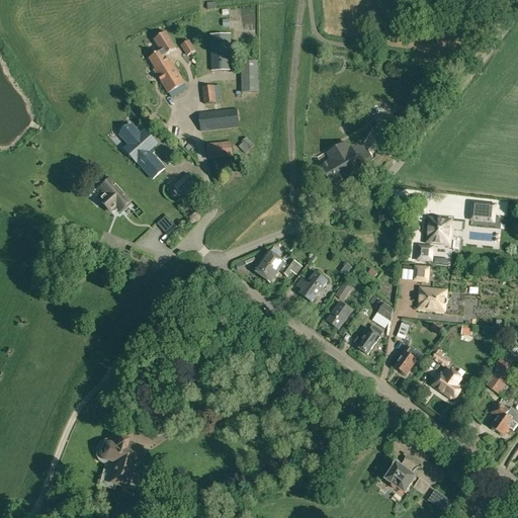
[(420,0),(419,15),(430,16),(432,0),(431,0),(420,0)]
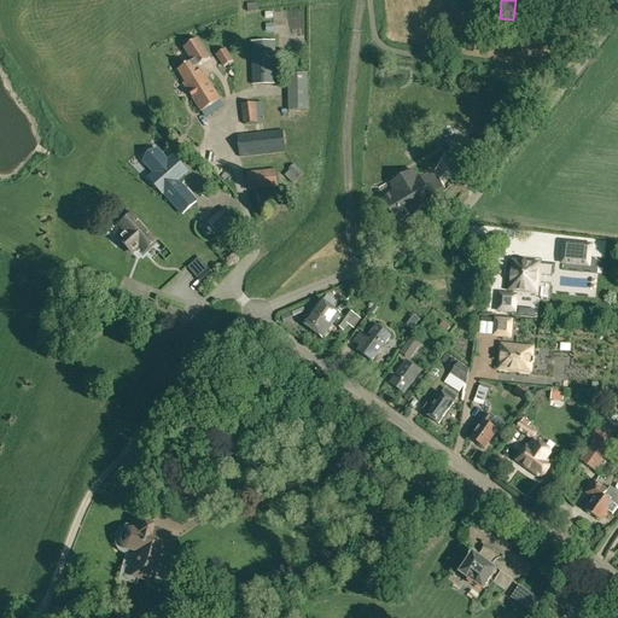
[(184,85),(200,112),(221,99),(204,73),(202,75),(197,66),(210,58),(198,39),(187,45),(182,48),(191,63),(179,70),(186,82),(184,85)]
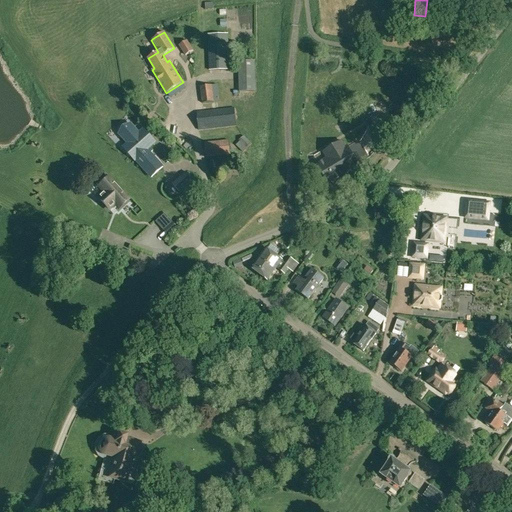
[(208,34),(209,70),(229,70),(228,34),(208,34)]
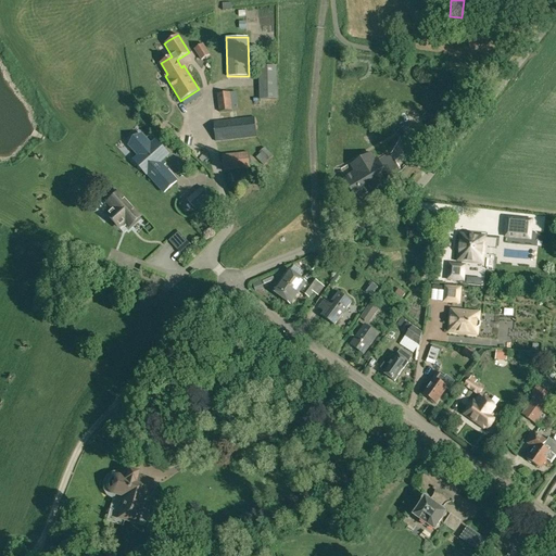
[(194,49),(201,61),(211,54),(203,43),(194,49)]
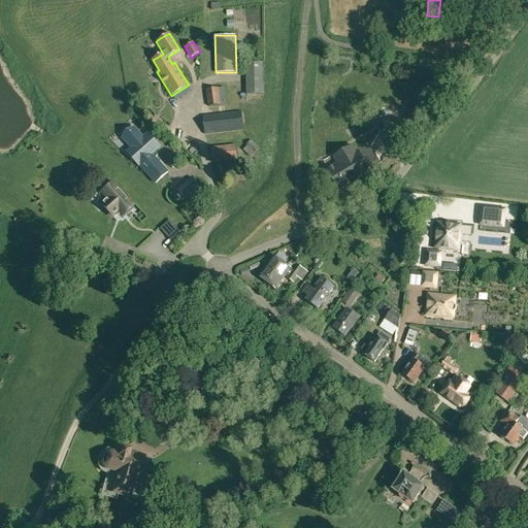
[(245,63),(246,95),(263,94),(263,63),(245,63)]
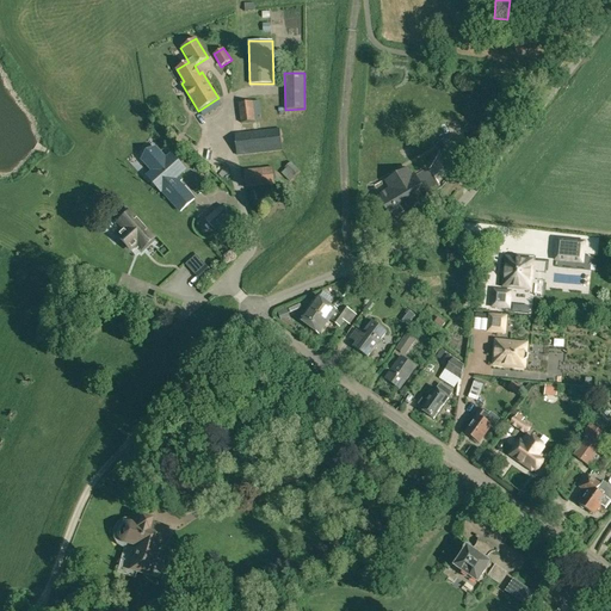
[(204,109),(208,117),(227,107),(222,99),(204,109)]
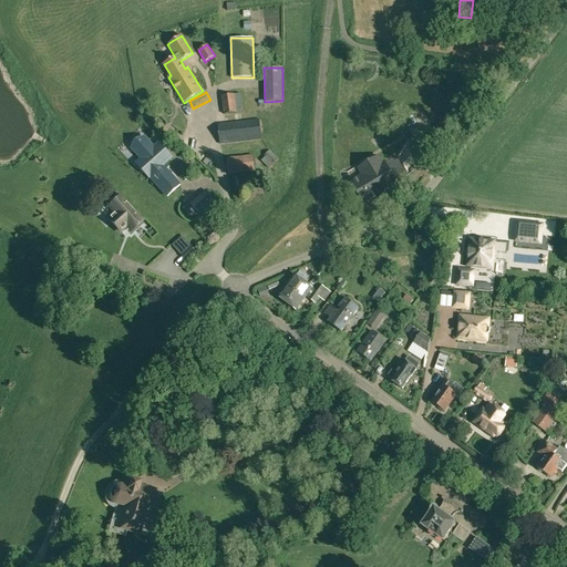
[(222,96),(224,114),(237,113),(237,111),(241,110),(241,107),(240,94),(222,96)]
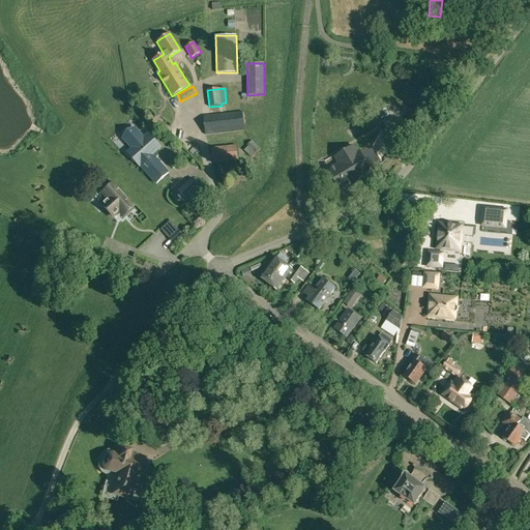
[(203,116),(206,136),(244,130),(242,111),(203,116)]
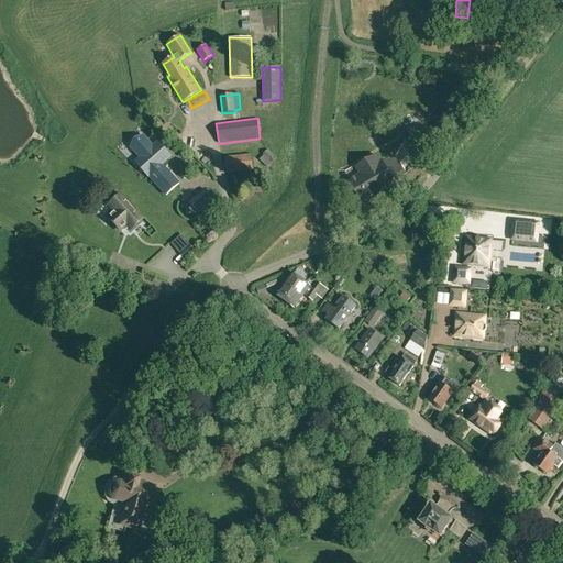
[(150,177),(166,195),(179,184),(165,168),(167,166),(164,163),(172,156),(158,142),(157,142),(153,145),(144,135),(130,147),(140,159),(135,163),(148,177),(150,177)]
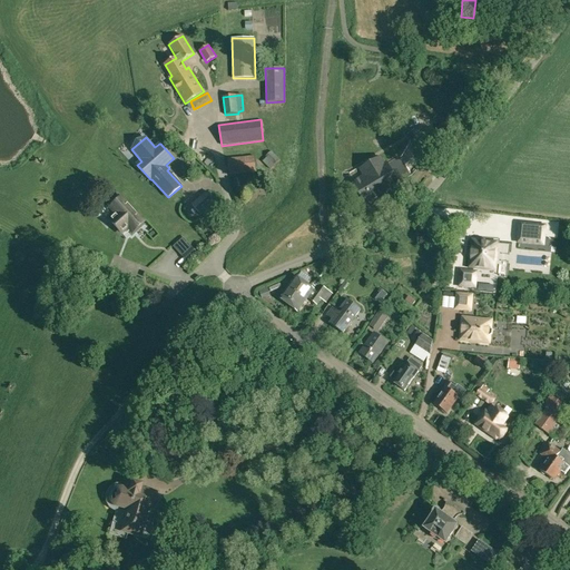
[(262,161),(269,169),(275,165),(274,164),(279,159),(272,151),(265,156),(266,157),(262,161)]
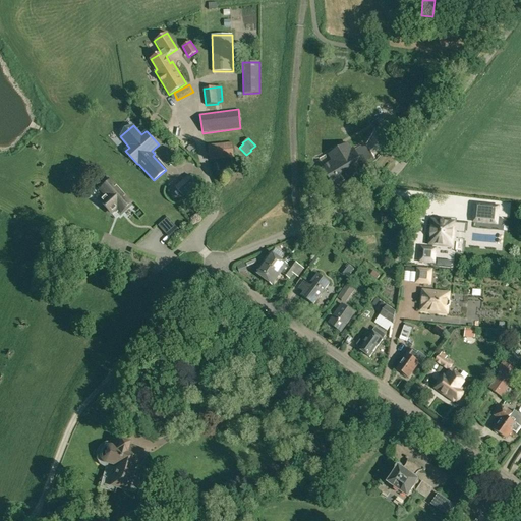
[(208,146),(210,160),(234,157),(233,142),(208,146)]
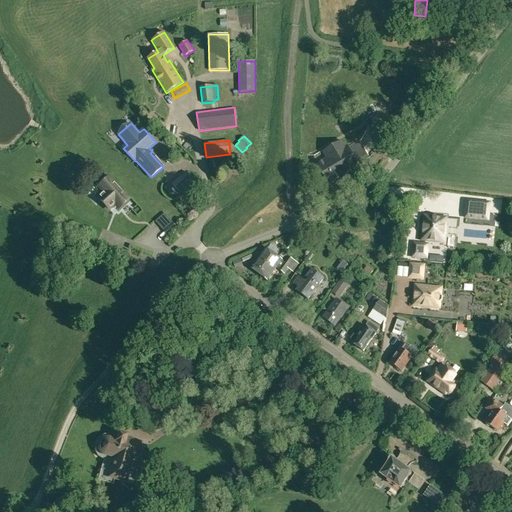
[(328,158),(317,165),(329,185),(359,167),(358,164),(369,158),(367,153),(355,160),(347,147),(345,148),(343,146),(337,144),(328,150),(326,156),(328,158)]
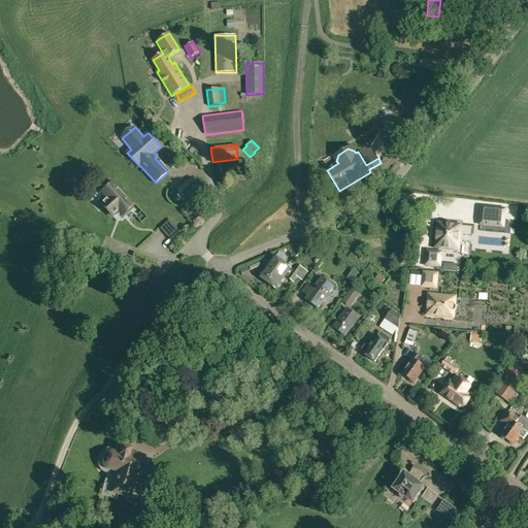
[(177,190),(186,199),(200,187),(192,176),(177,190)]
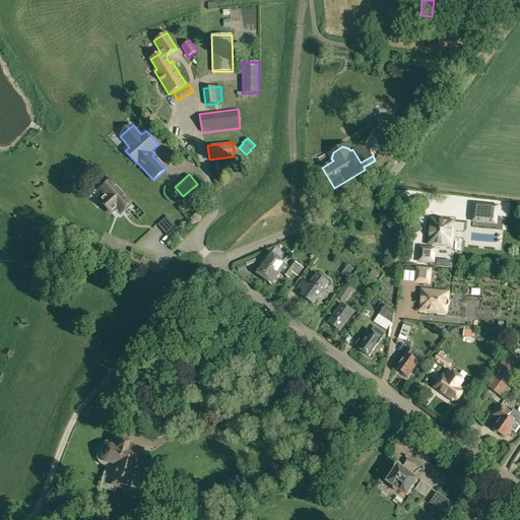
[(100,200),(111,212),(116,207),(120,211),(129,202),(110,181),(108,178),(98,187),(101,190),(105,195),(100,200)]
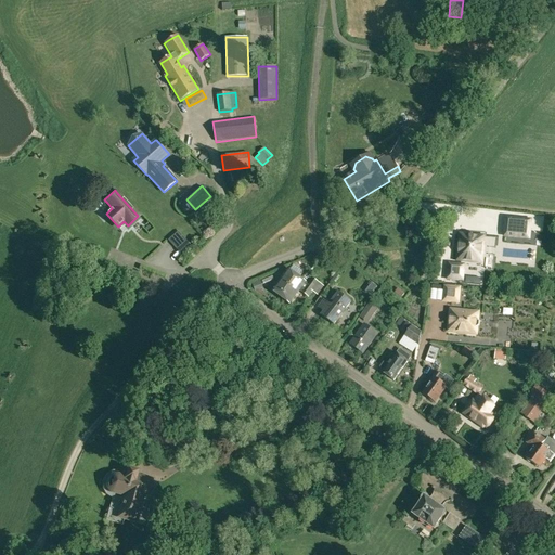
[(530,239),(532,219),(505,216),(503,236),(530,239)]
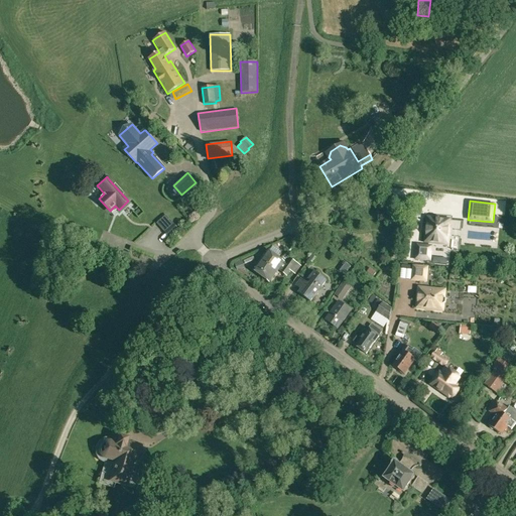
[(126,217),(137,209),(134,204),(122,213),(126,217)]
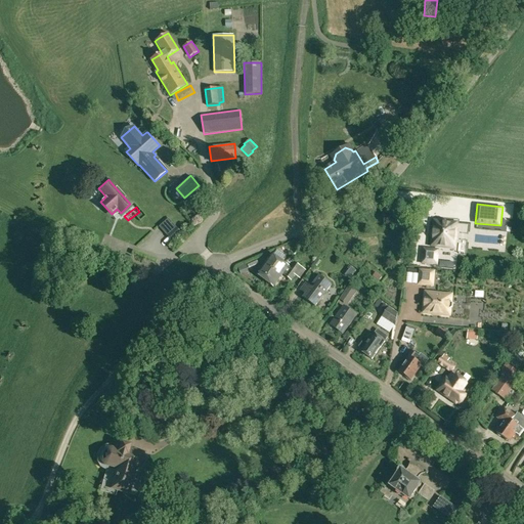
[(432,246),(454,248),(456,223),(449,223),(448,221),(443,221),(442,222),(434,221),(432,246)]
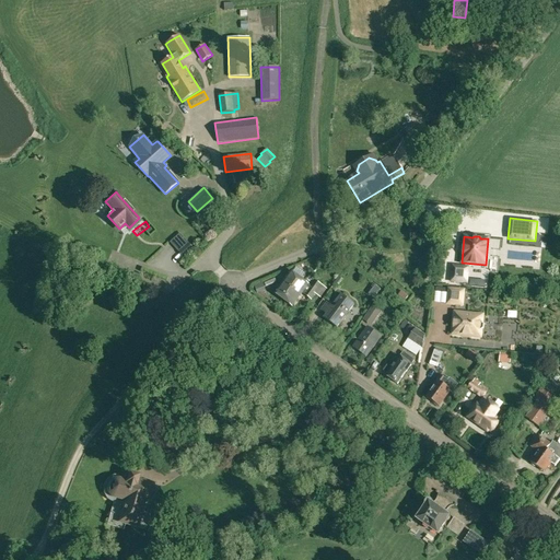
[(185,240),(177,247),(187,257),(195,251),(185,240)]
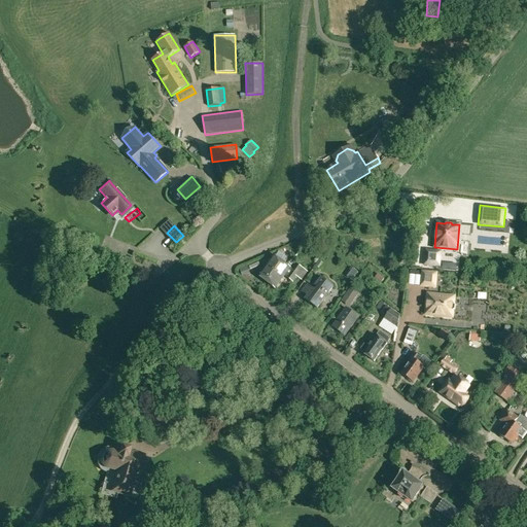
[(301,249),(295,256),(297,259),(304,250),(301,249)]
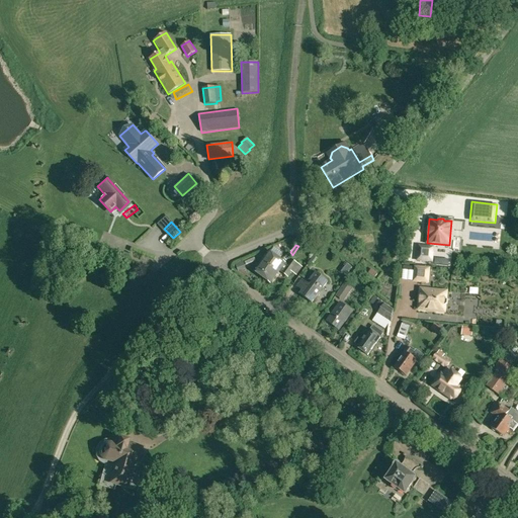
[(418,260),(432,262),(433,248),(419,246),(418,260)]
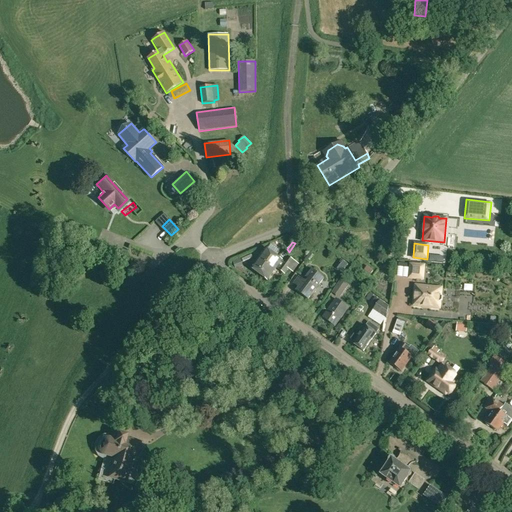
[(251,268),(260,275),(275,255),(265,248),(251,268)]
